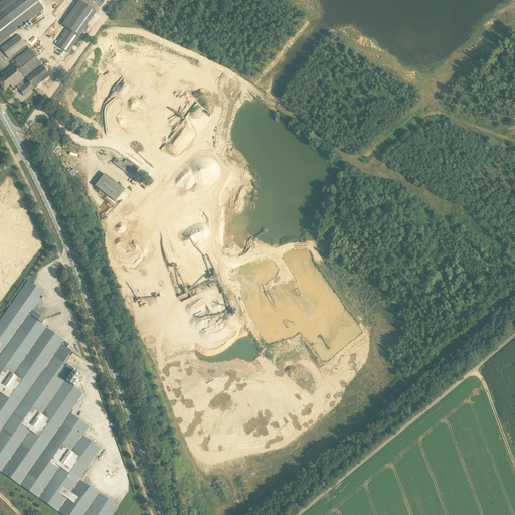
[(0,42),(43,9),(36,0),(3,0),(0,3),(0,42)]
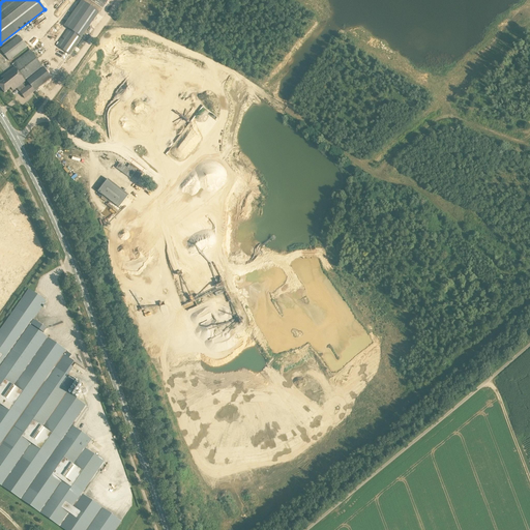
[(98,12),(82,1),(64,27),(68,30),(56,47),(69,55),(98,12)]
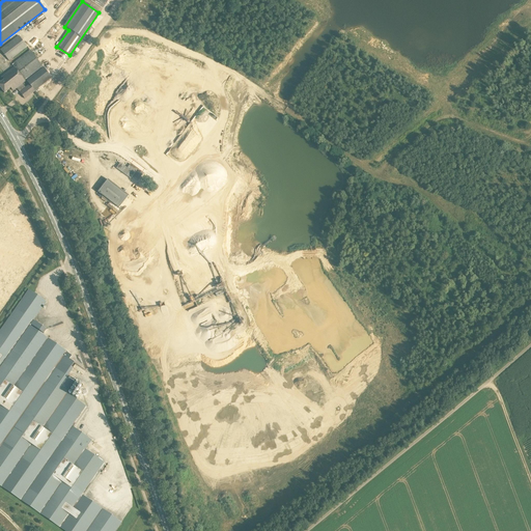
[(19,36),(0,50),(8,61),(27,47),(19,36)]
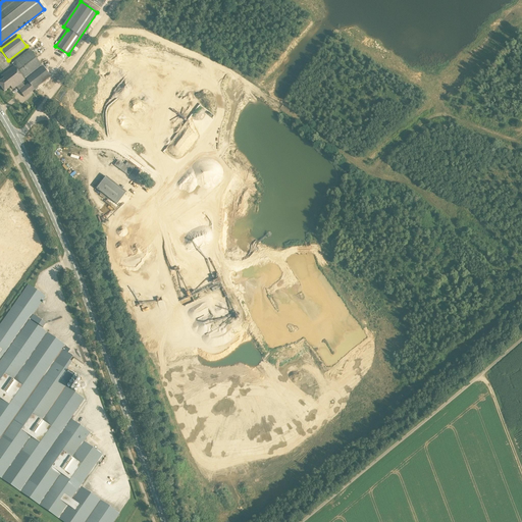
[(142,60),(145,55),(138,51),(135,56),(142,60)]
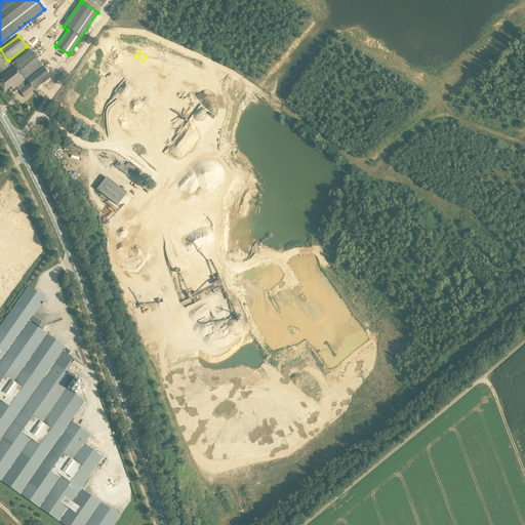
[(42,67),(32,53),(2,76),(4,79),(0,82),(0,86),(4,92),(10,87),(12,89),(16,86),(25,97),(51,77),(43,68),(27,80),(30,85),(26,87),(22,82),(25,80),(30,76),(42,67)]
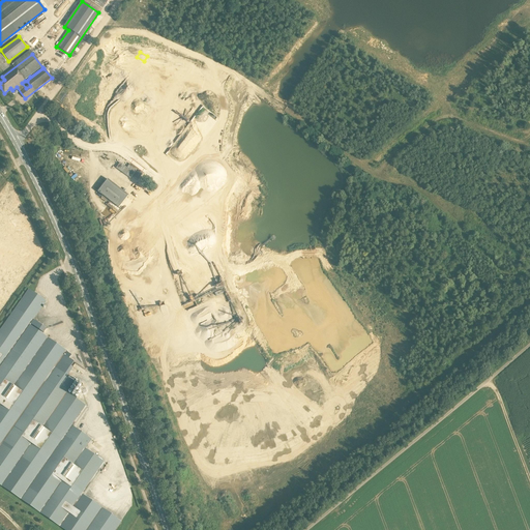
[(84,115),(86,108),(78,106),(76,110),(75,110),(71,117),(78,118),(78,117),(75,116),(77,111),(79,112),(78,113),(84,115)]
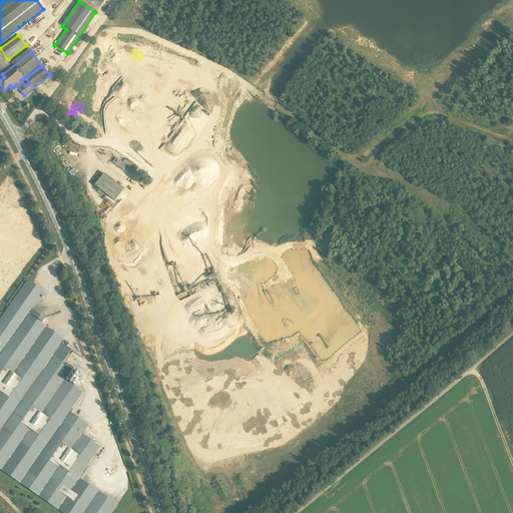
[(66,147),(63,153),(71,157),(74,151),(66,147)]
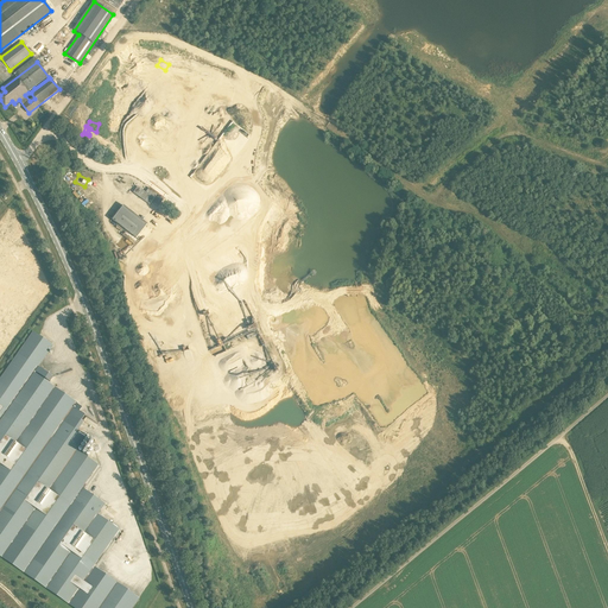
[(138,187),(133,192),(150,204),(157,194),(150,188),(146,192),(138,187)]
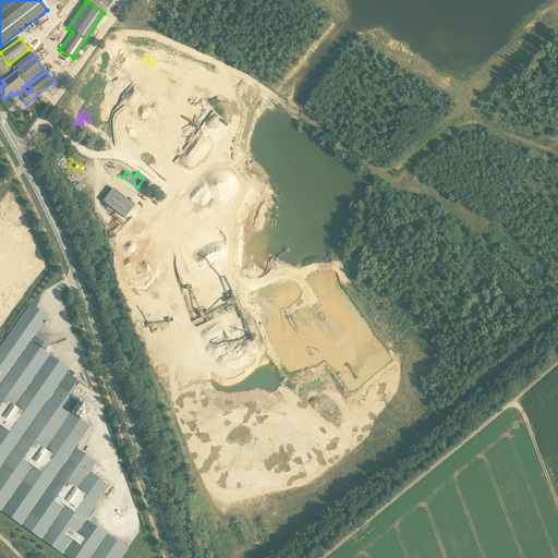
[(146,179),(141,186),(145,190),(150,182),(146,179)]
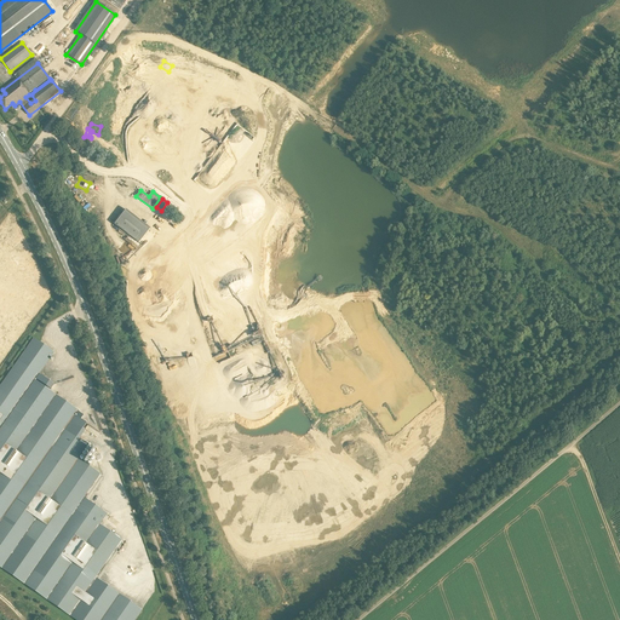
[(126,210),(114,224),(139,244),(150,229),(126,210)]
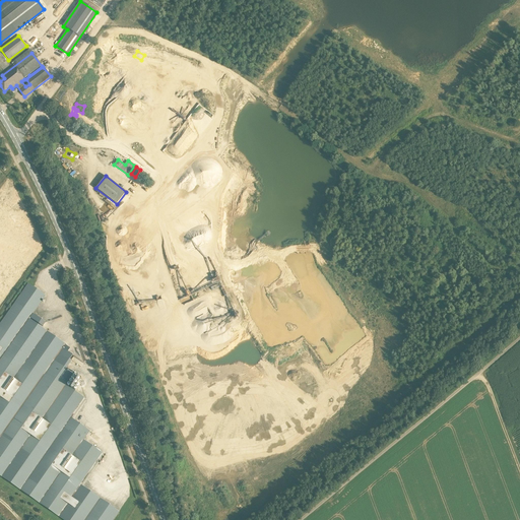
[(81,486),(103,455),(83,441),(89,431),(72,418),(86,399),(66,384),(73,374),(66,369),(71,361),(69,360),(72,354),(68,351),(70,348),(42,328),(43,327),(46,322),(34,314),(45,297),(28,284),(0,324),(0,474),(59,515),(65,519),(113,519),(118,512),(81,486)]
